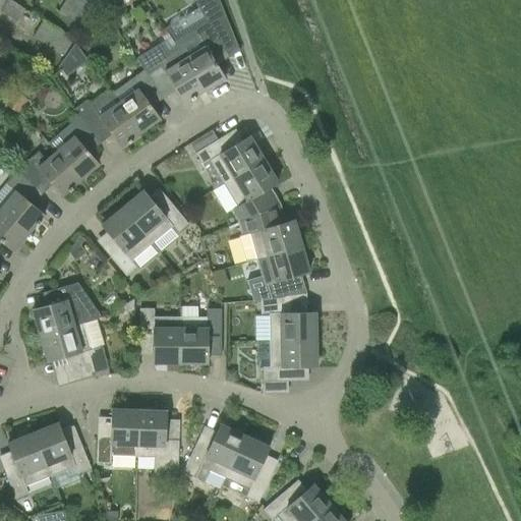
[(5,0),(1,7),(0,9),(0,11),(16,22),(23,10),(7,0),(5,0)]
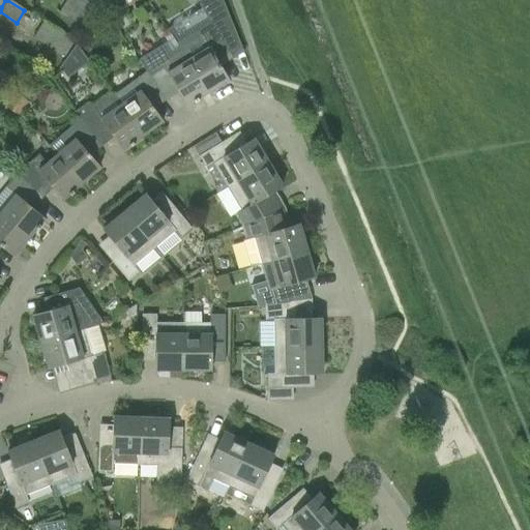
[(66,0),(56,17),(74,28),(81,32),(95,9),(81,0),(66,0)]
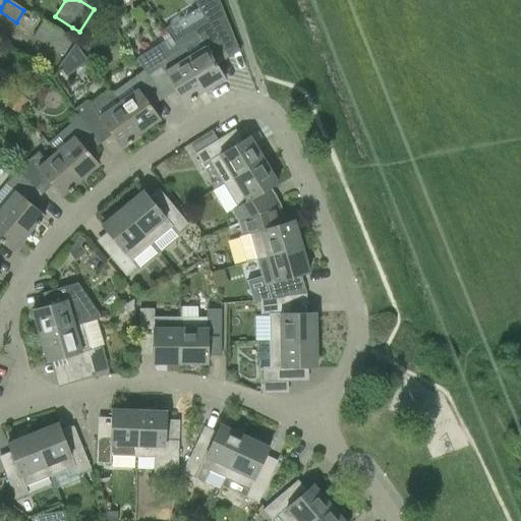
[(79,0),(94,9),(100,0),(79,0)]
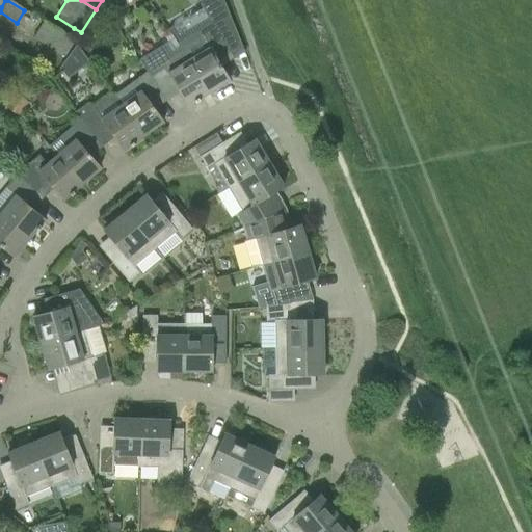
[(107,0),(102,8),(109,20),(120,12),(115,5),(118,4),(125,0),(107,0)]
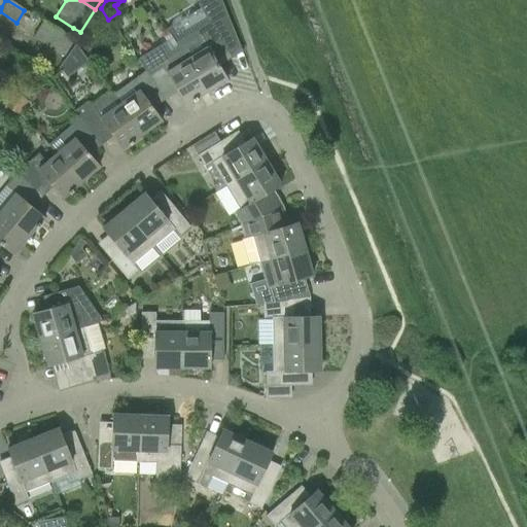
[(200,8),(166,29),(179,51),(180,50),(186,60),(206,93),(227,79),(219,66),(214,59),(227,50),(238,44),(219,0),(204,0),(199,3),(197,4),(200,8)]
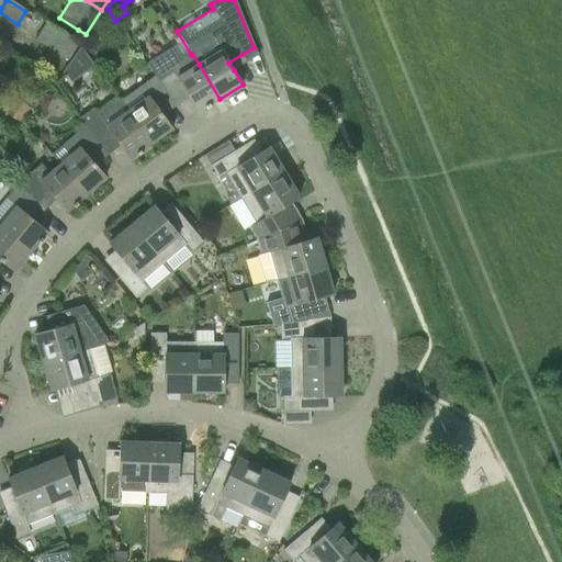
[(33,40),(67,60),(78,43),(44,22),(33,40)]
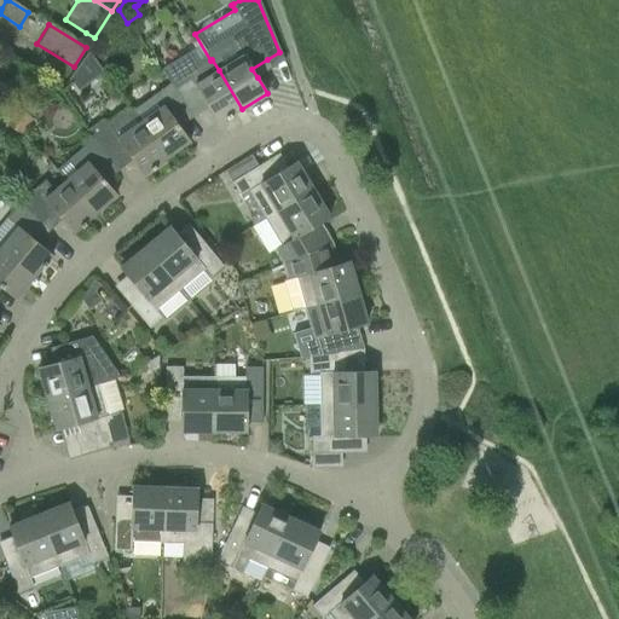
[(103,70),(88,50),(68,76),(77,90),(103,70)]
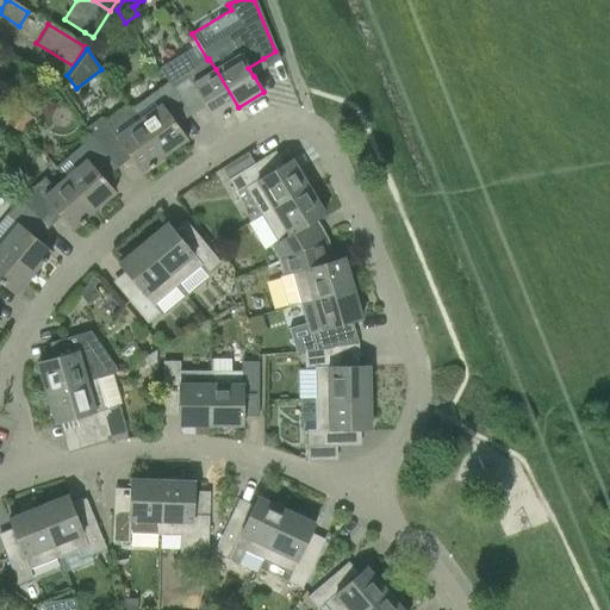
[(160,68),(168,82),(185,106),(199,98),(215,122),(225,114),(226,117),(231,113),(230,112),(238,107),(216,69),(209,58),(194,67),(185,53),(160,68)]
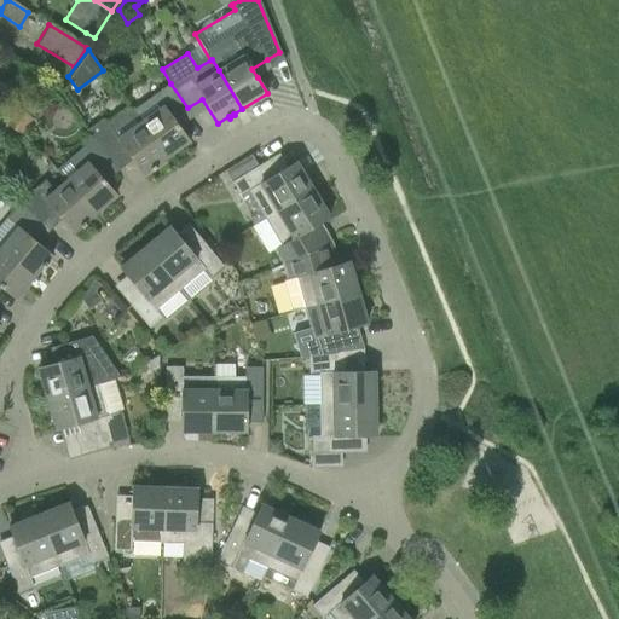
[(144,103),(132,111),(140,123),(166,158),(190,142),(179,127),(173,119),(187,108),(171,84),(144,103)]
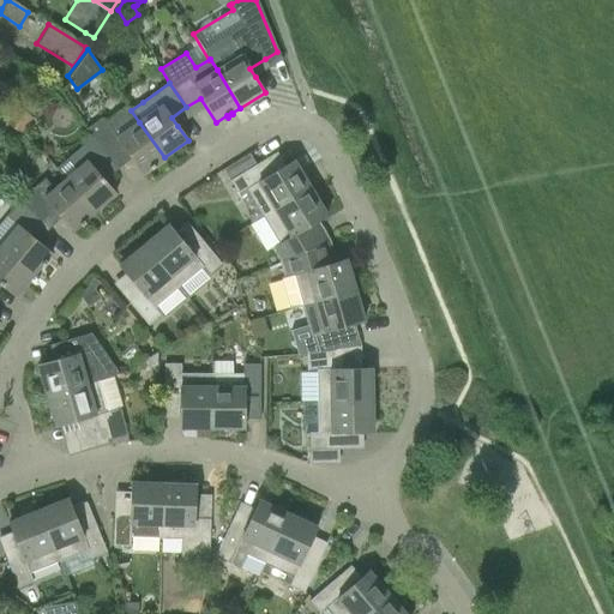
[(26,96),(17,108),(31,119),(36,112),(31,109),(36,103),(26,96)]
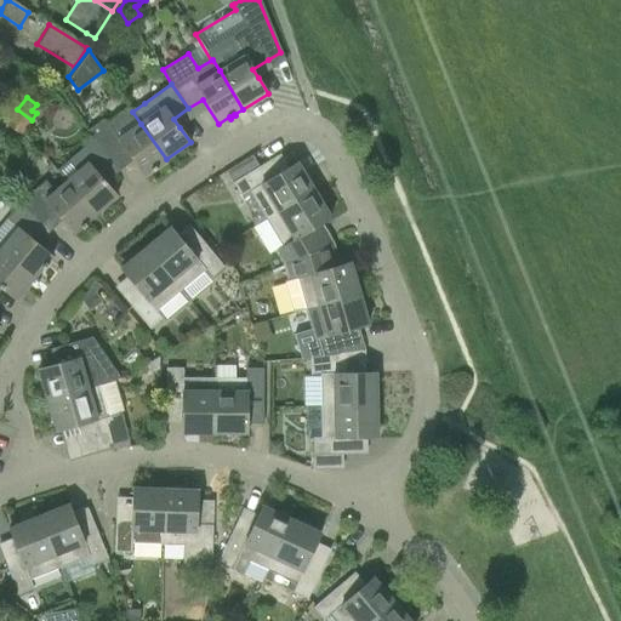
[(96,124),(87,131),(92,140),(96,144),(112,163),(126,153),(132,161),(143,176),(166,159),(141,124),(132,112),(130,109),(107,126),(102,120),(98,123),(96,124)]
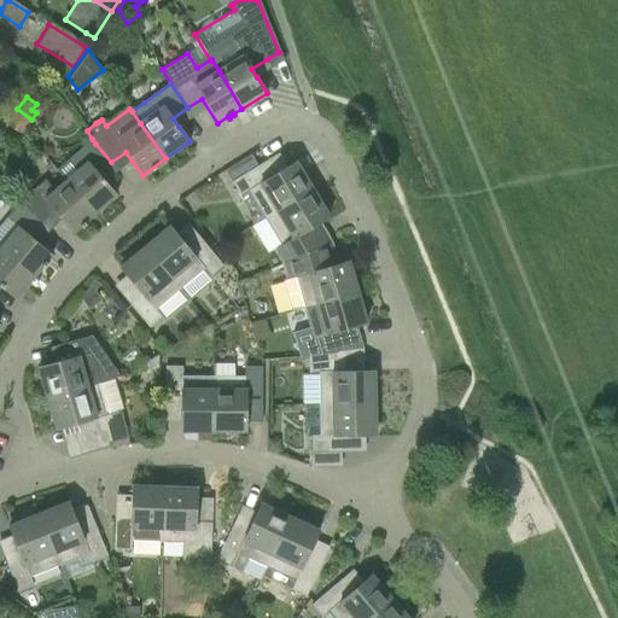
[(76,172),(65,181),(94,214),(95,213),(116,194),(105,181),(98,174),(111,162),(95,144),(92,139),(68,161),(76,172)]
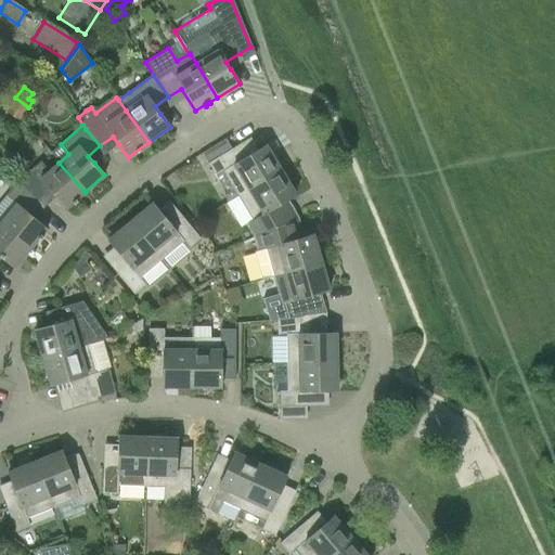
[(229,181),(237,196),(279,171),(265,147),(266,146),(266,145),(239,162),(226,139),(202,153),(221,185),(229,181)]
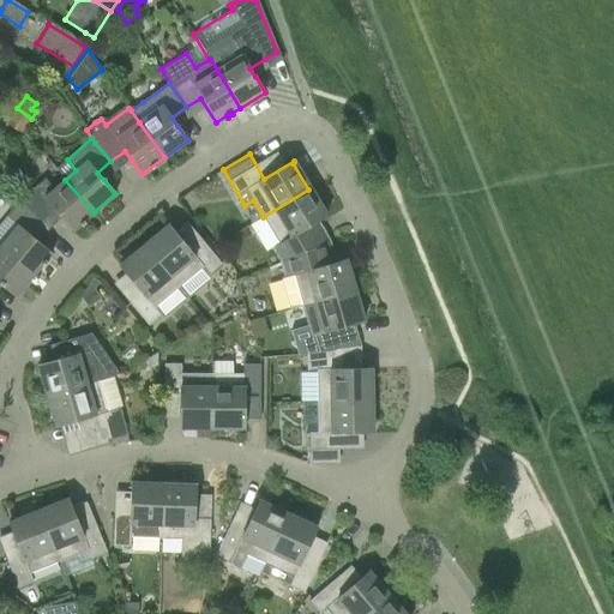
[(44,179),(19,200),(41,221),(54,210),(72,232),(79,226),(80,227),(85,223),(84,222),(94,212),(65,180),(54,190),(44,179)]
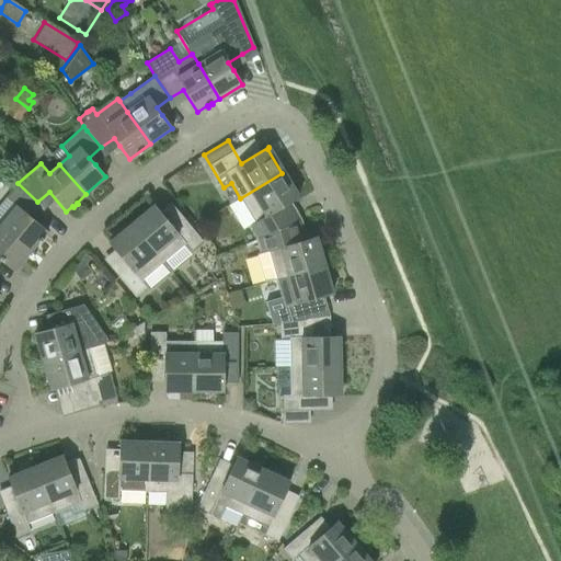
[(248,227),(255,240),(282,229),(301,220),(290,202),(298,197),(298,196),(296,197),(282,173),(240,198),(255,222),(248,227)]
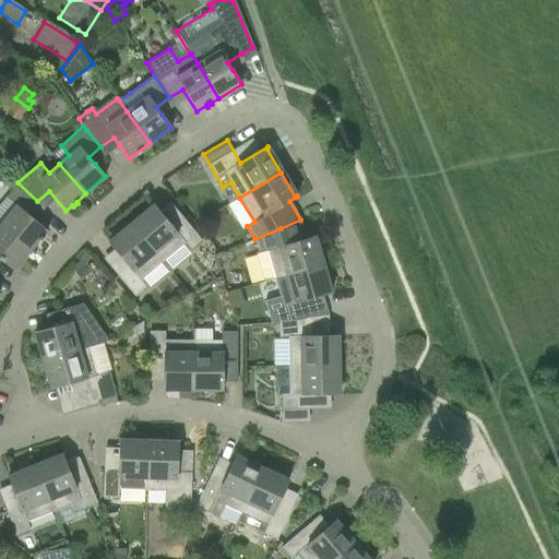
[(16,205),(0,225),(31,251),(38,241),(39,242),(43,239),(42,237),(47,230),(26,214),(37,201),(18,182),(6,198),(16,205)]
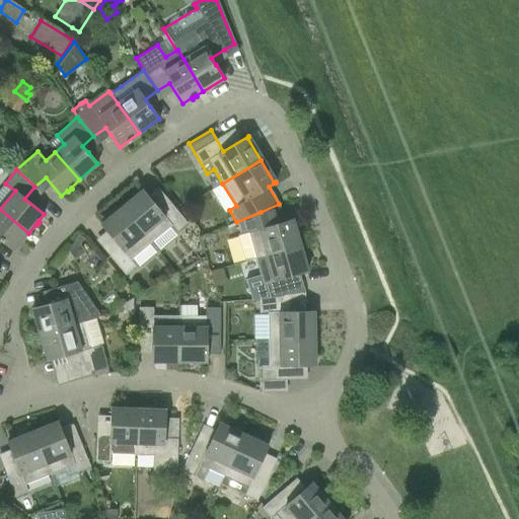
[(142,193),(123,209),(151,243),(171,226),(176,232),(188,223),(171,204),(160,212),(142,190),(141,191),(142,193)]
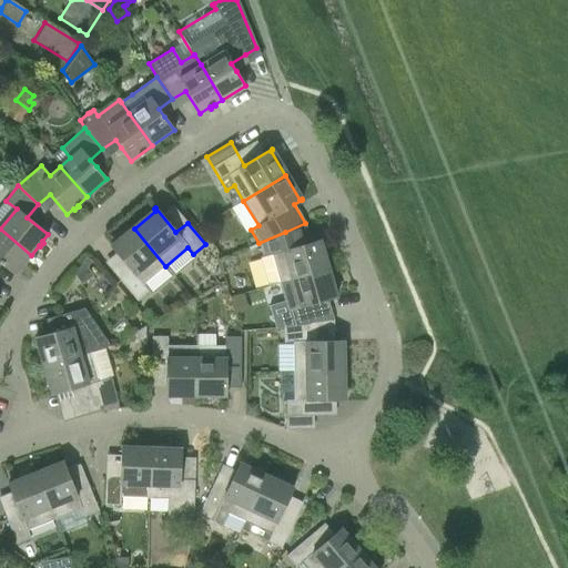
[(266,286),(280,283),(326,270),(318,242),(321,242),(320,240),(311,243),(305,223),(285,232),(259,243),(263,257),(259,259),(266,286)]
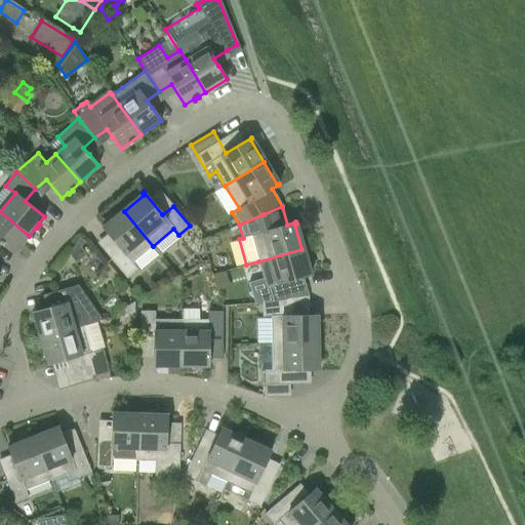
[(0,243),(13,254),(29,236),(0,211),(0,243)]
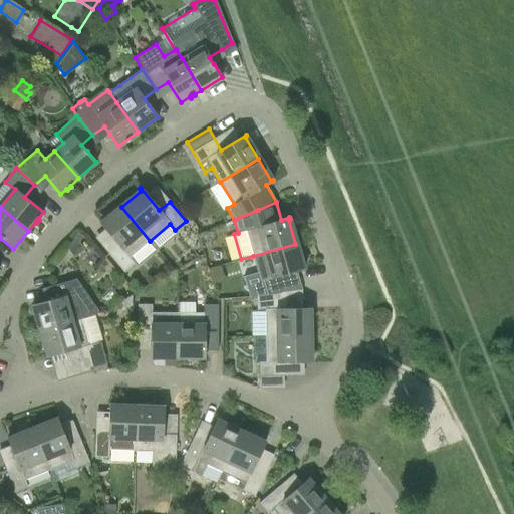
[(150,241),(121,207),(101,223),(100,222),(99,223),(104,229),(117,245),(107,253),(123,273),(135,264),(130,257),(150,241)]
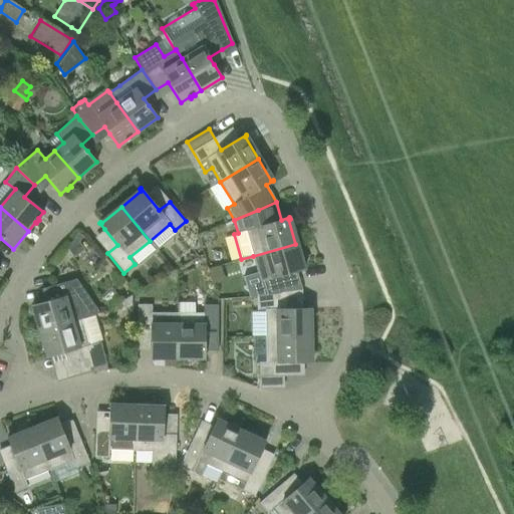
[(150,241),(157,249),(177,233),(175,230),(170,224),(150,241)]
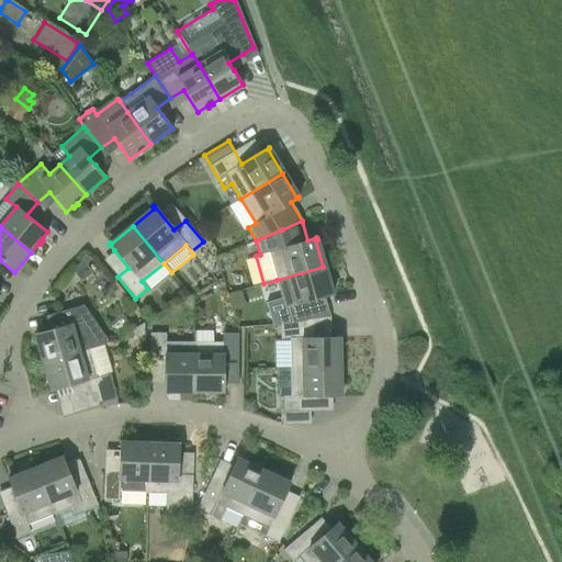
[(128,268),(114,250),(103,260),(117,277),(128,268)]
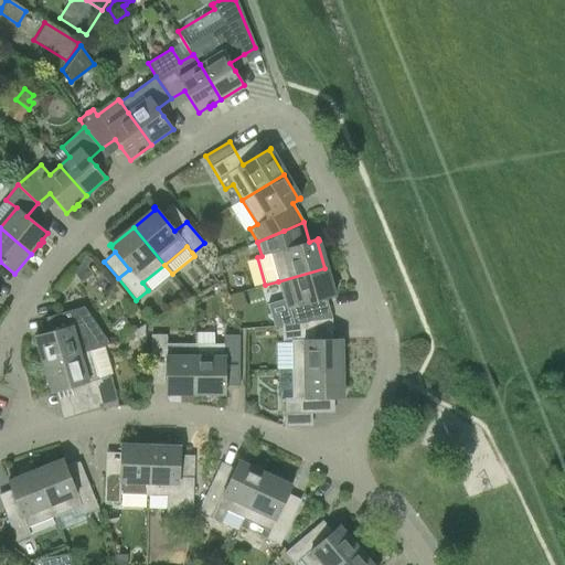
[(85,257),(74,274),(81,283),(92,275),(86,266),(89,260),(85,257)]
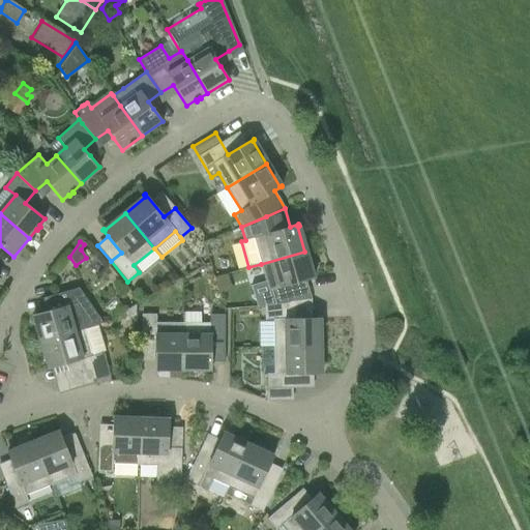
[(162,257),(154,248),(134,265),(139,272),(141,274),(162,257)]
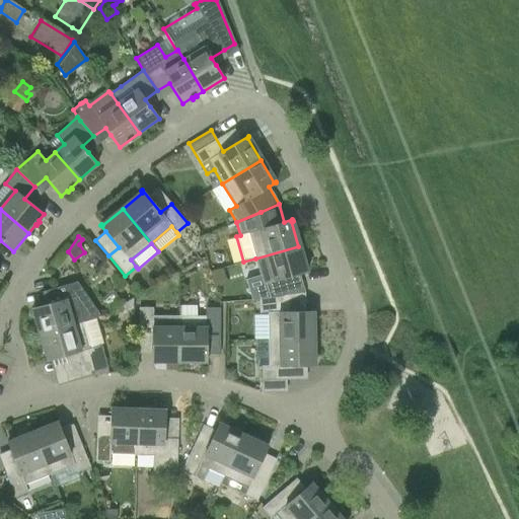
[(261,276),(245,280),(251,301),(258,300),(285,296),(285,295),(280,280),(299,274),(307,272),(307,271),(305,271),(298,246),(255,258),(261,276)]
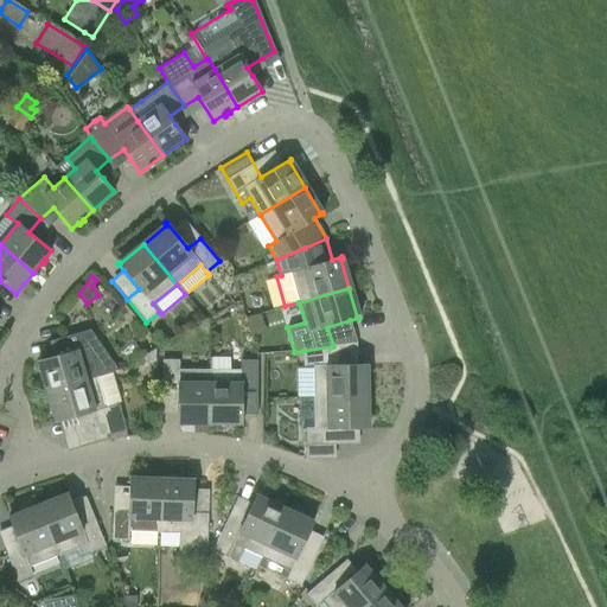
[(259,314),(246,318),(250,334),(263,331),(259,314)]
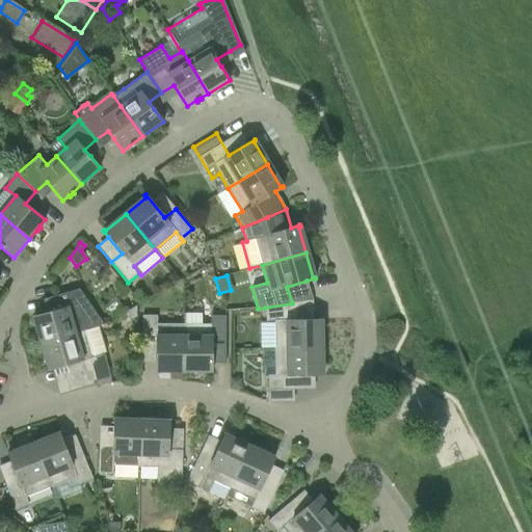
[(78,289),(42,299),(45,309),(48,308),(49,312),(46,313),(32,317),(41,343),(87,329),(95,328),(102,323),(78,289)]
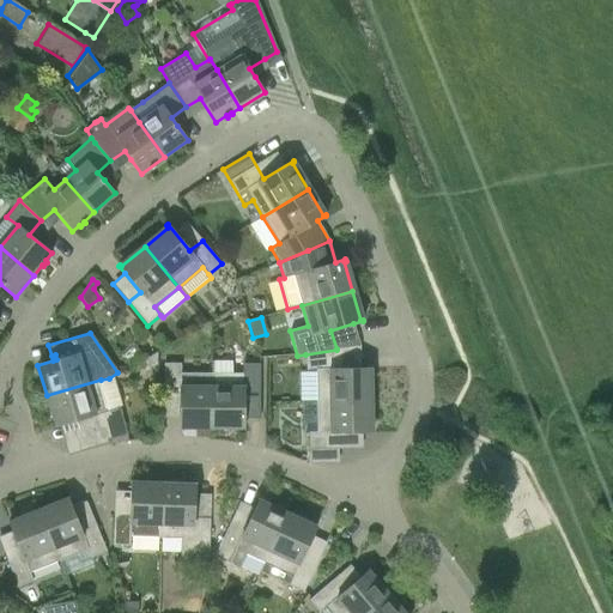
[(316,370),(316,401),(369,400),(369,370),(370,370),(370,368),(337,369),(337,350),(305,354),(307,370),(316,370)]
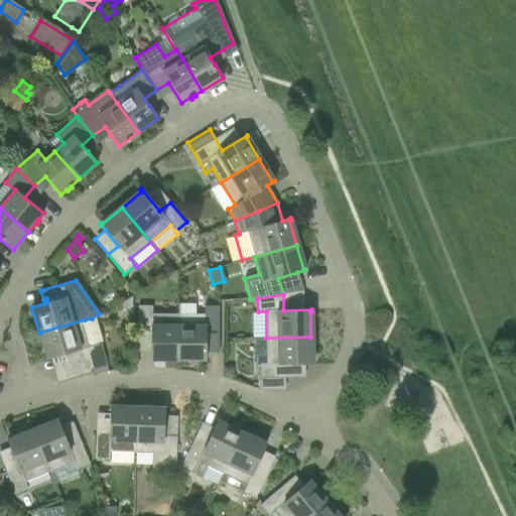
[(126,299),(119,303),(122,308),(127,310),(131,307),(132,296),(126,299)]
